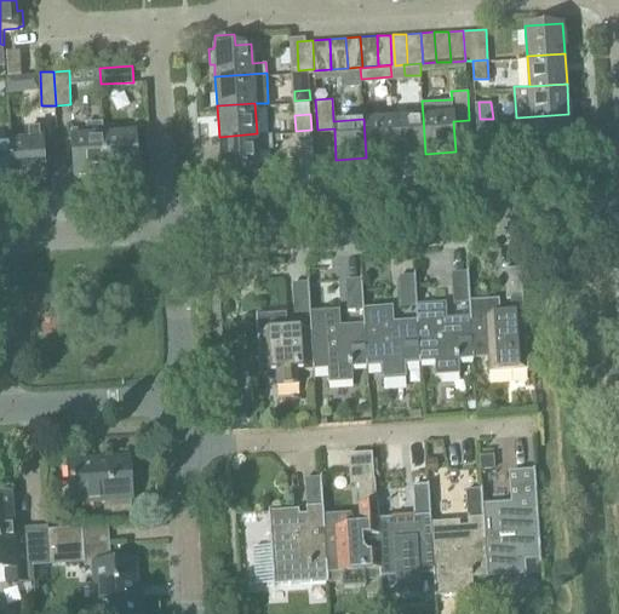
[(571,144),(568,114),(516,118),(516,131),(532,131),(533,147),(571,144)]
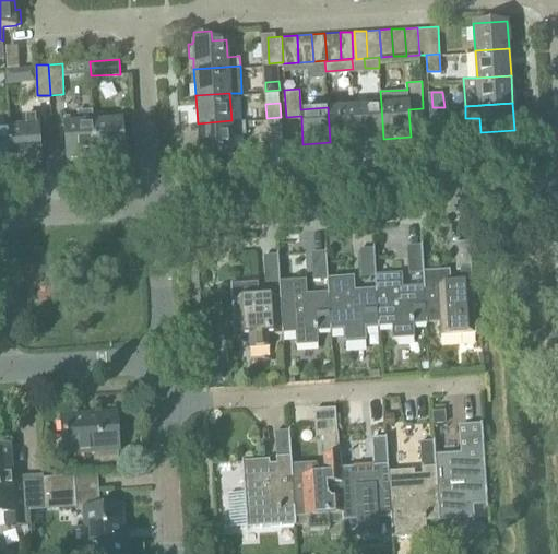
[(357,140),(383,139),(381,104),(355,106),(357,140)]
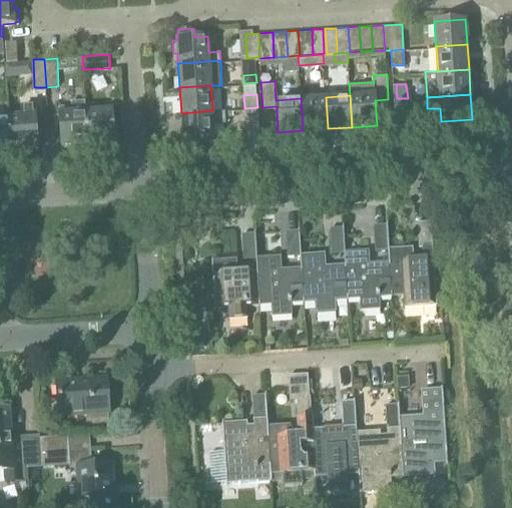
[(303,130),(328,128),(326,97),(301,98),(303,130)]
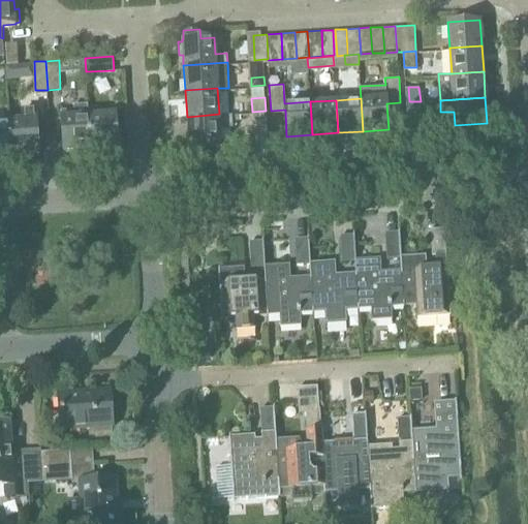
[(409,101),(406,101),(408,127),(424,127),(422,101),(421,101),(409,101)]
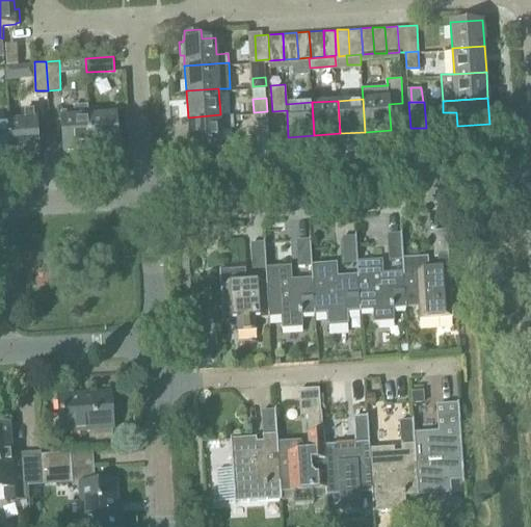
[(61,109),(65,152),(93,150),(89,114),(88,103),(74,104),(75,108),(61,109)]
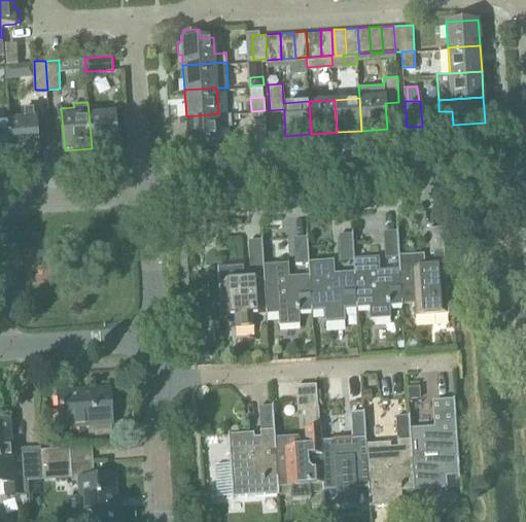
[(9,118),(11,153),(39,151),(36,107),(23,108),(24,117),(9,118)]
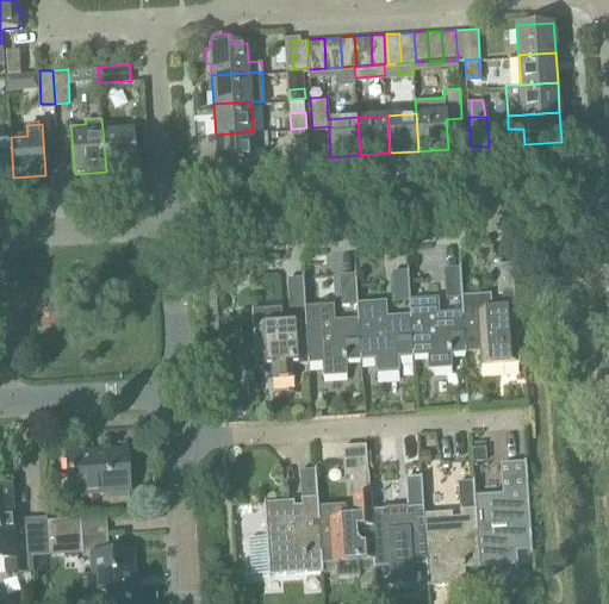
[(306,128),(291,129),(293,159),(308,157),(306,128)]
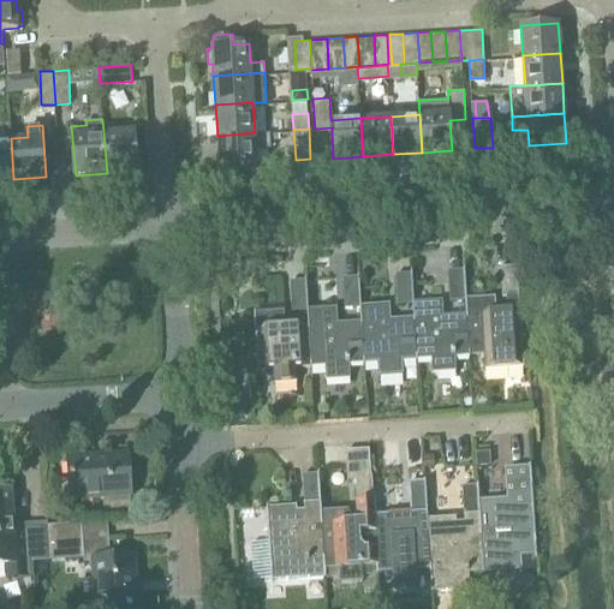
[(103,132),(107,173),(138,171),(135,130),(103,132)]
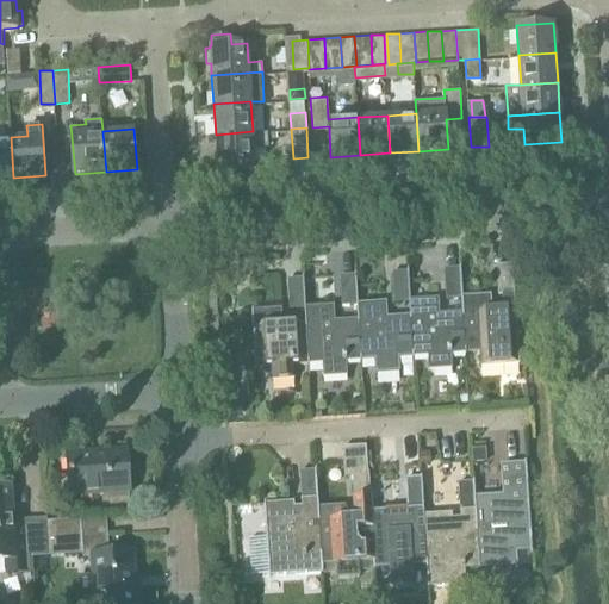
[(219,164),(221,180),(242,179),(241,163),(255,162),(254,145),(268,144),(267,131),(253,131),(216,135),(217,164),(219,164)]
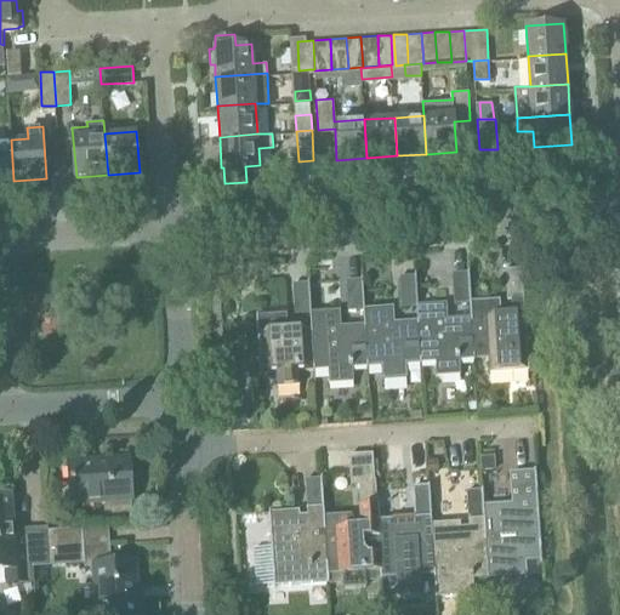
[(0,181),(13,181),(11,140),(0,140),(0,181)]
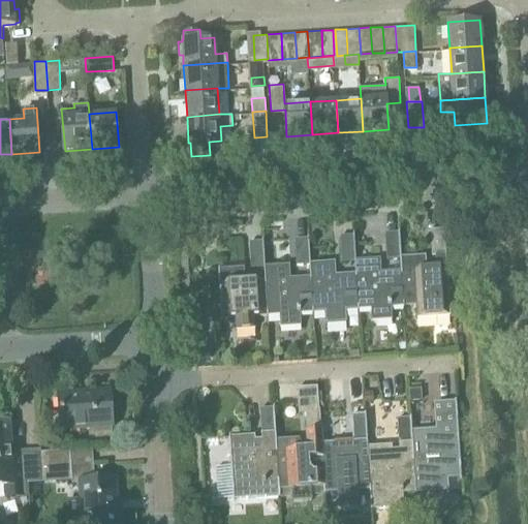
[(402,269),(404,304),(416,303),(417,315),(451,313),(444,228),(434,229),(436,266),(426,267),(425,253),(401,254),(402,269)]
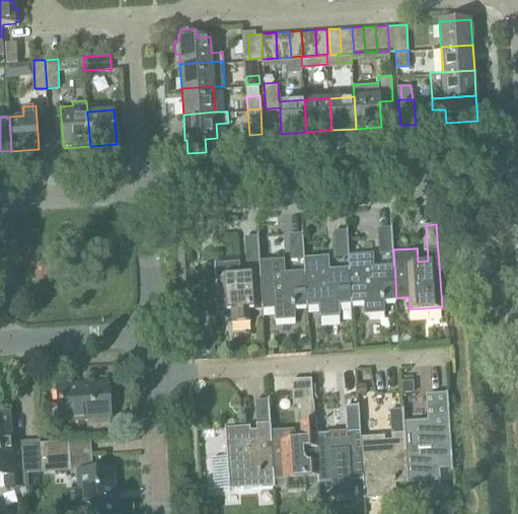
[(380,250),(393,249),(392,225),(378,226),(380,250)]
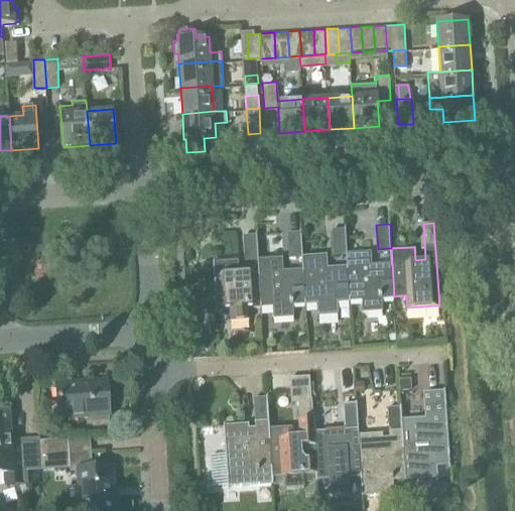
[(333,252),(347,251),(345,227),(332,228),(333,252)]
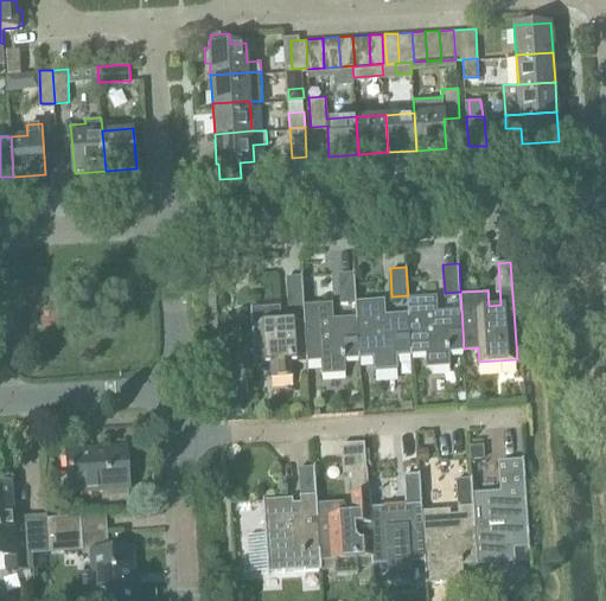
[(339,300),(355,299),(353,269),(337,270),(339,300)]
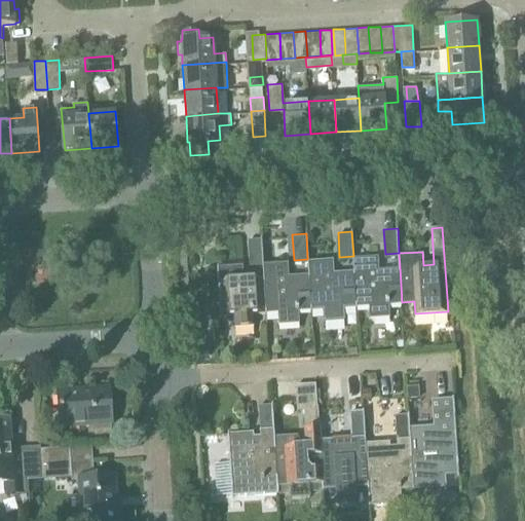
[(250,263),(263,262),(261,237),(248,238),(250,263)]
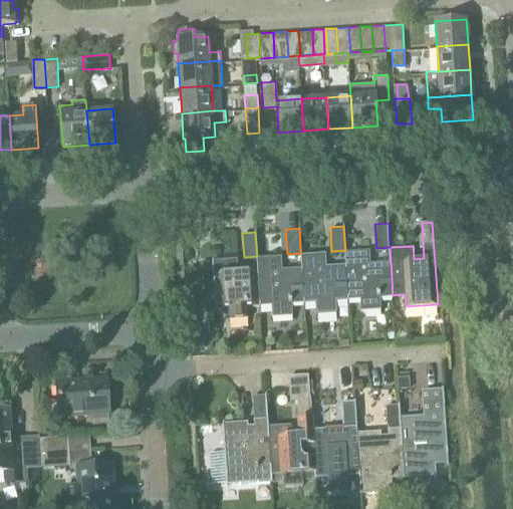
[(393,295),(391,261),(370,262),(369,249),(345,250),(346,263),(348,297),(360,297),(361,309),(381,307),(380,296),(393,295)]
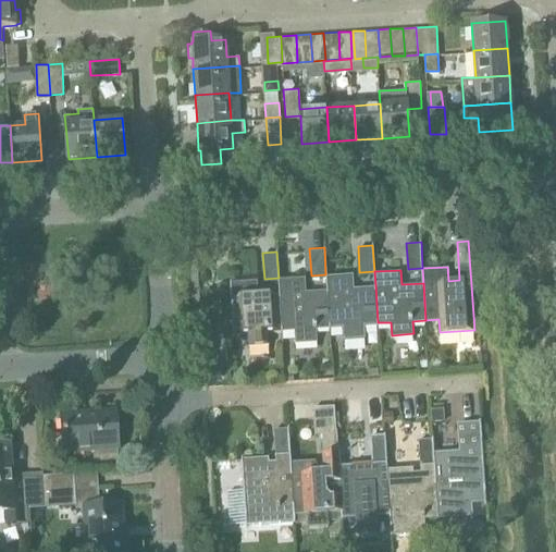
[(378,322),(375,285),(353,287),(351,272),(325,274),(326,289),(330,326),(343,324),(344,338),(366,336),(365,323),(378,322)]
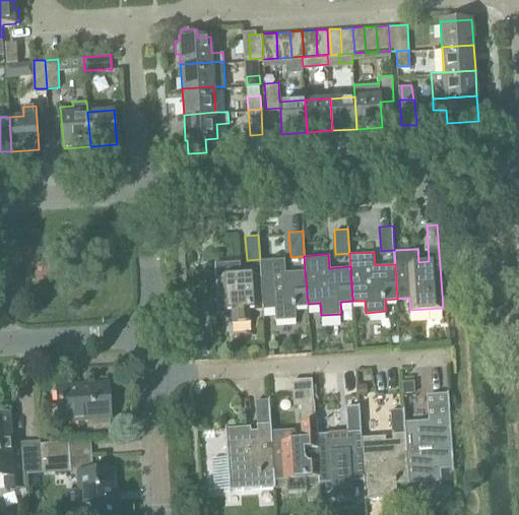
[(308,304),(305,269),(284,270),(283,257),(260,259),(261,272),(263,307),(275,307),(276,318),(297,317),(296,305),(308,304)]
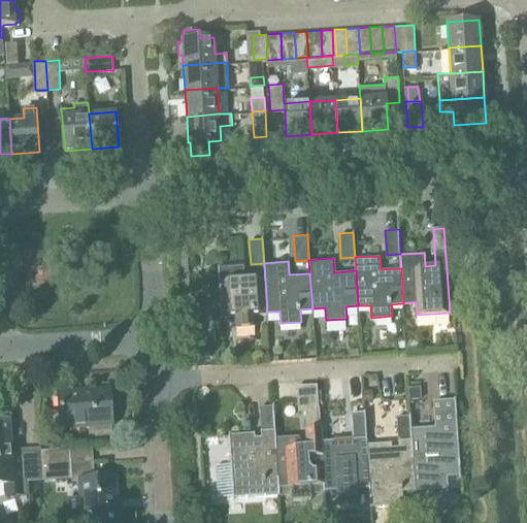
[(267,312),(265,276),(244,278),(243,264),(218,266),(222,316),(235,315),(235,326),(256,324),(255,313),(267,312)]
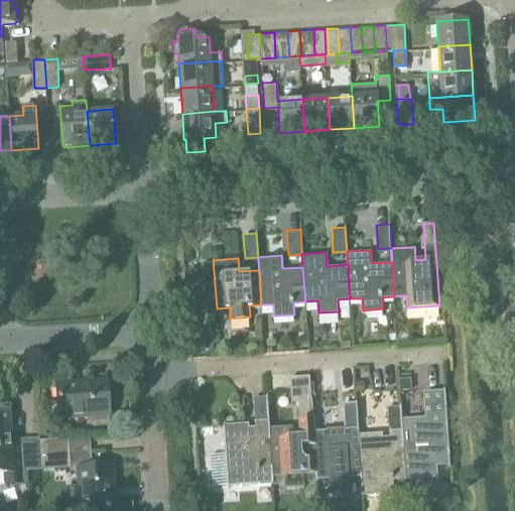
[(272,344),(264,345),(264,353),(272,352),(272,344)]
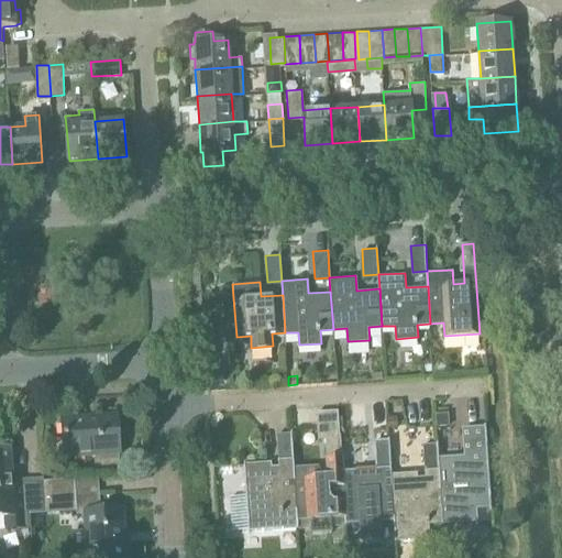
[(450,407),(437,408),(438,422),(451,420),(450,407)]
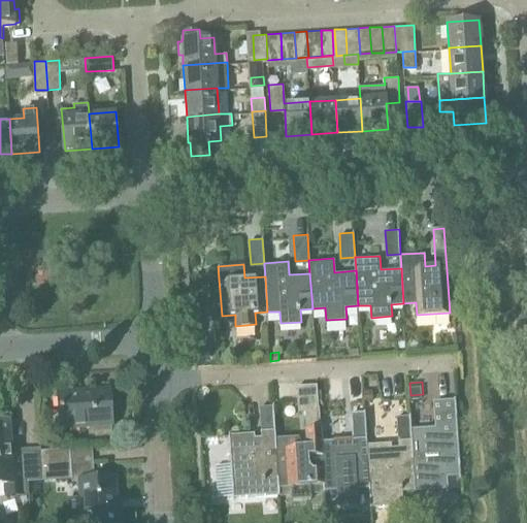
[(110,390),(62,393),(64,427),(90,425),(90,437),(113,435),(112,424),(110,390)]
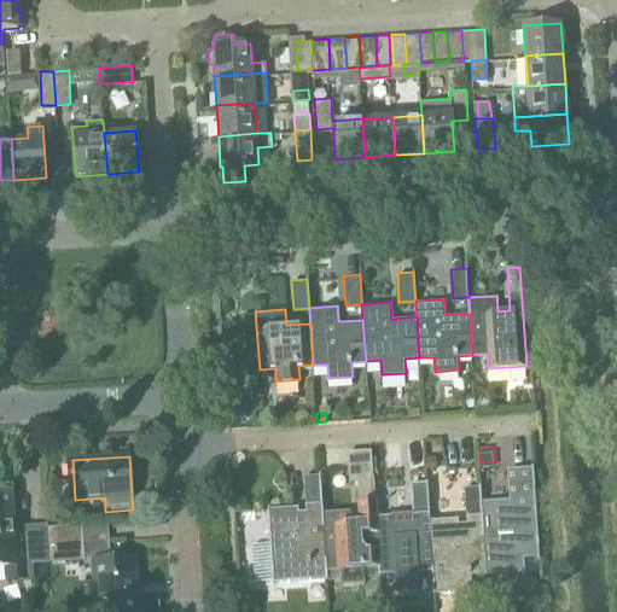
[(326,560),(324,512),(321,473),(304,474),(308,520),(301,522),(300,505),(269,506),(273,564),(289,563),(290,577),(313,576),(313,560),(326,560)]
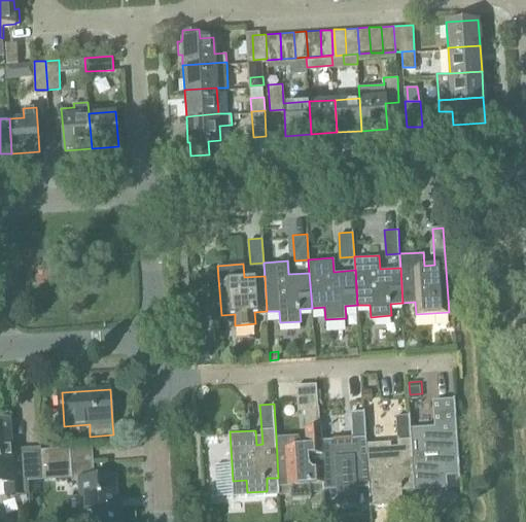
[(370,484),(366,442),(364,410),(351,411),(353,450),(347,451),(346,438),(321,440),(324,481),(324,488),(336,487),(337,499),(357,498),(356,485),(370,484)]
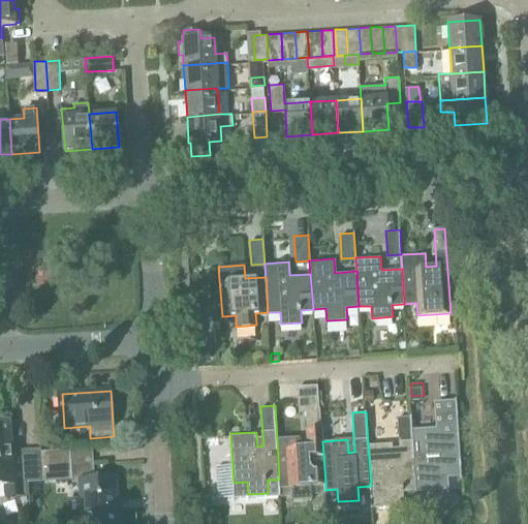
[(325,483),(322,441),(320,412),(306,413),(308,450),(302,450),(301,436),(277,438),(279,480),(280,486),(292,485),(293,497),(313,496),(312,484),(325,483)]
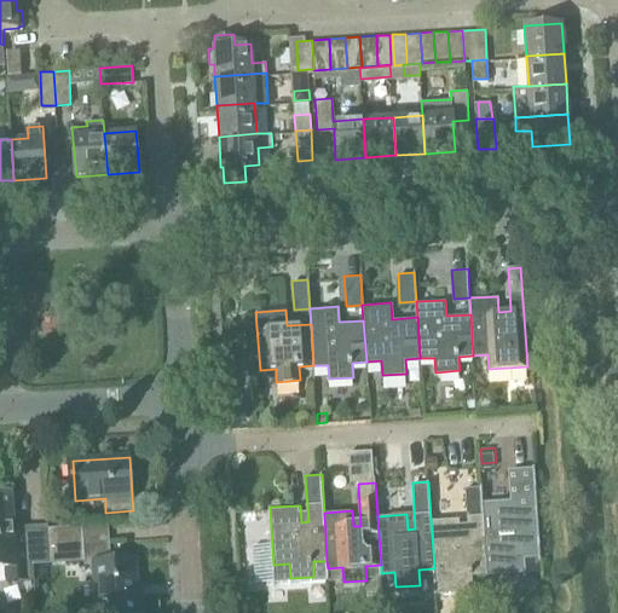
[(486,557),(483,501),(481,485),(467,486),(469,522),(462,522),(461,516),(431,519),(434,568),(434,576),(449,574),(450,589),(474,588),(473,573),(487,572),(486,557)]
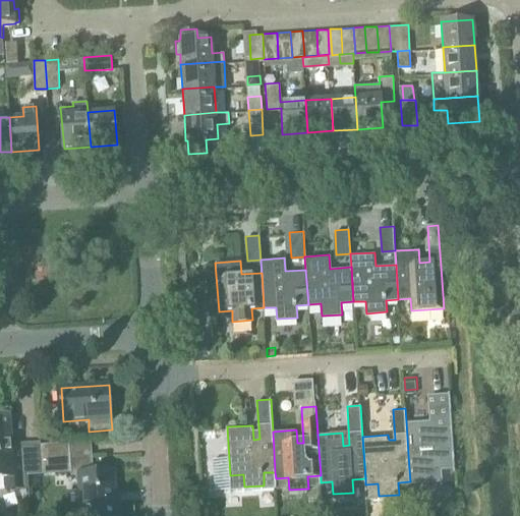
[(43,457),(41,443),(41,440),(13,442),(11,415),(0,415),(0,476),(15,476),(14,465),(23,464),(23,473),(44,471),(43,457)]
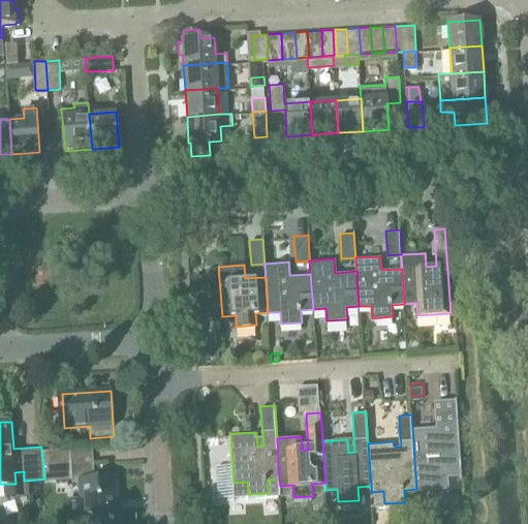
[(412,428),(415,476),(428,476),(429,488),(449,487),(448,473),(462,473),(460,438),(439,439),(438,426),(412,428)]
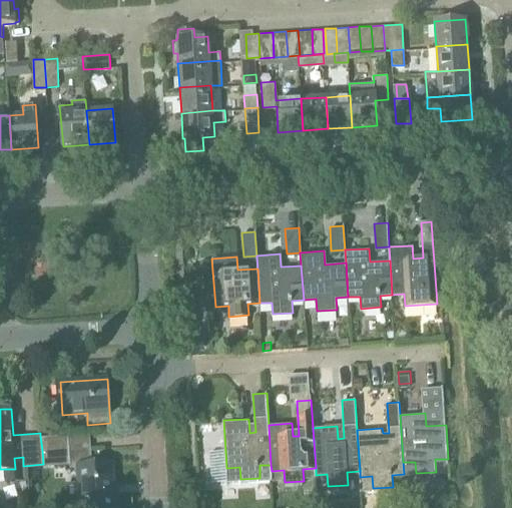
[(40,436),(42,450),(69,448),(68,434),(40,436)]
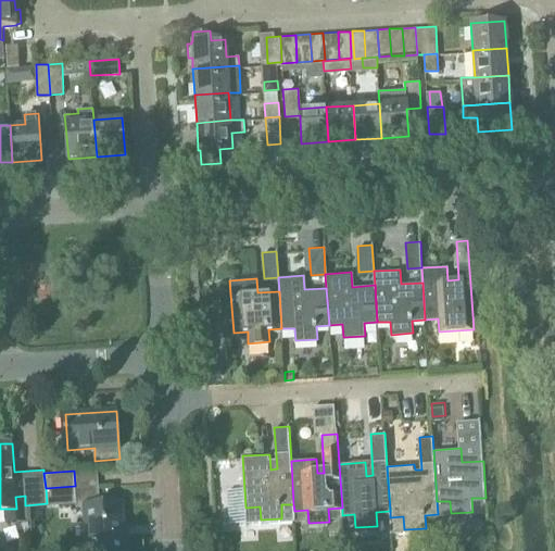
[(99,485),(75,486),(46,488),(47,503),(86,506),(89,550),(125,550),(122,503),(100,505),(99,485)]
